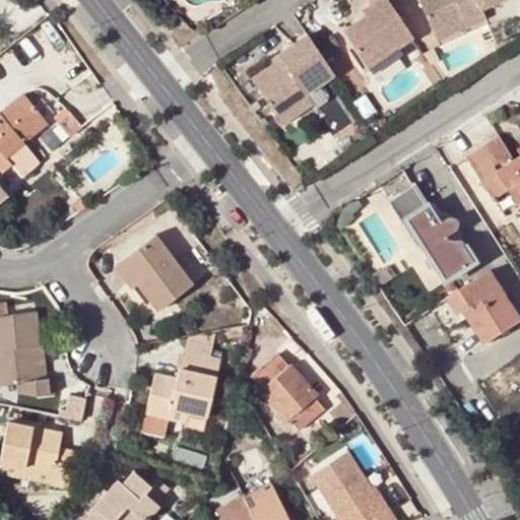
[(395,39),(399,44),(414,34),(390,0),(374,0),(364,8),(367,12),(344,28),(365,58),(395,39)]
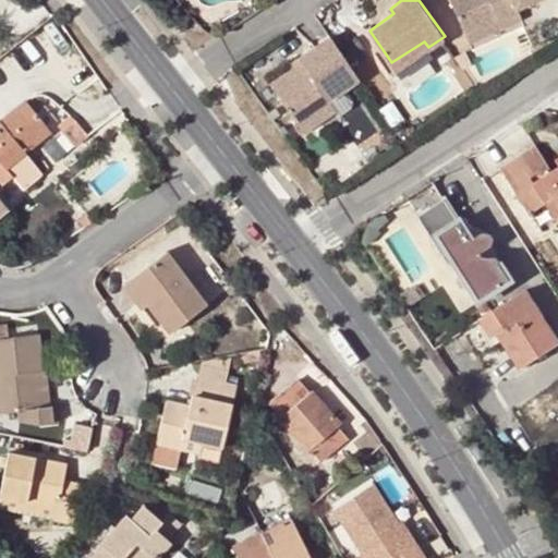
[(453,0),(468,29),(520,5),(533,0),(453,0)]
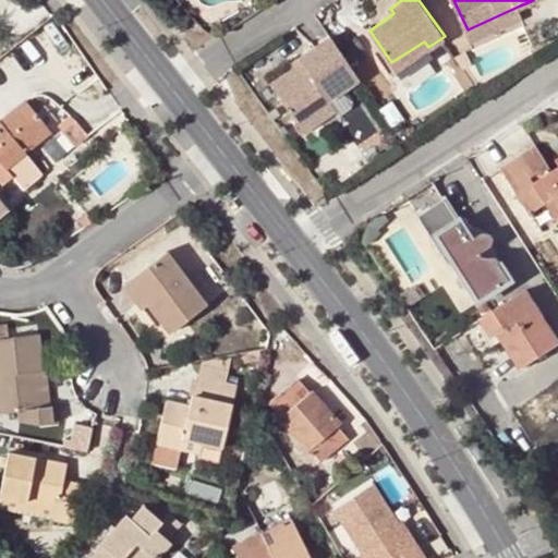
[(524,16),(520,5),(468,29),(472,39),(524,16)]
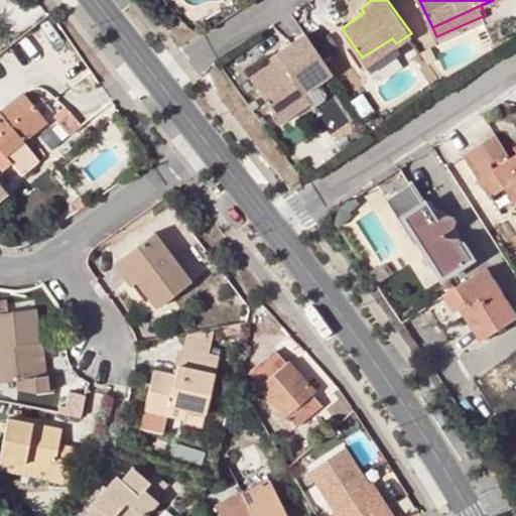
[(251,76),(275,110),(305,90),(335,70),(306,30),(277,50),(280,54),(271,61),(251,76)]
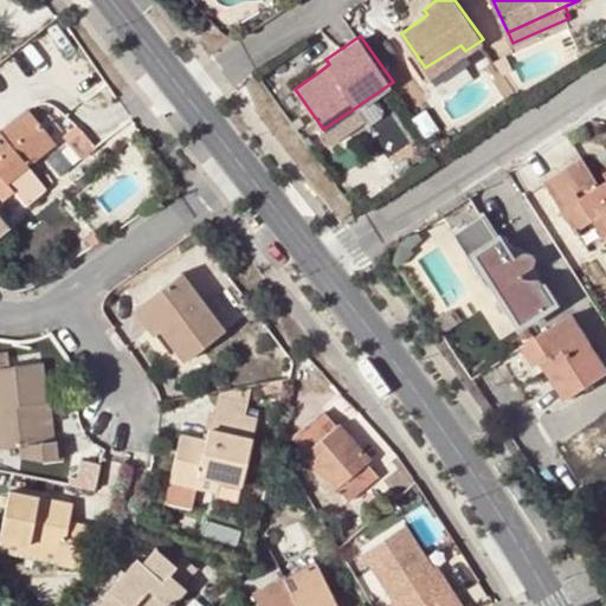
[(470,58),(465,51),(461,45),(425,68),(434,82),(470,58)]
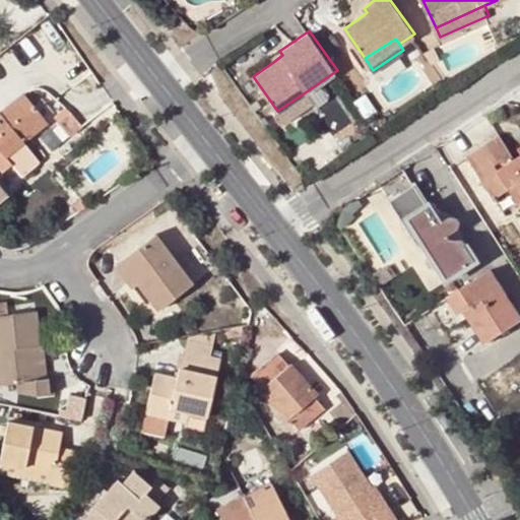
[(270,57),(273,62),(282,55),(279,51),(270,57)]
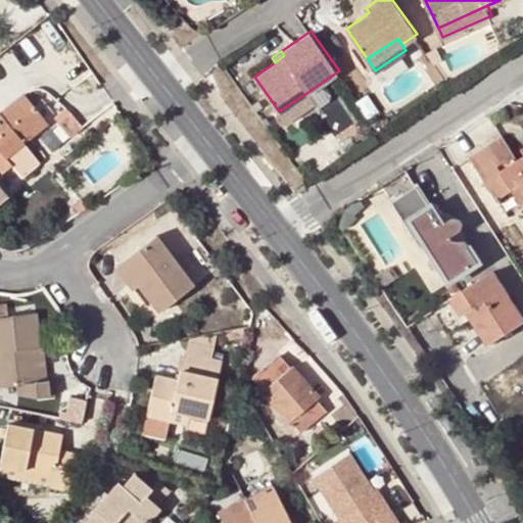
[(318,102),(310,91),(279,111),(287,124),(318,102)]
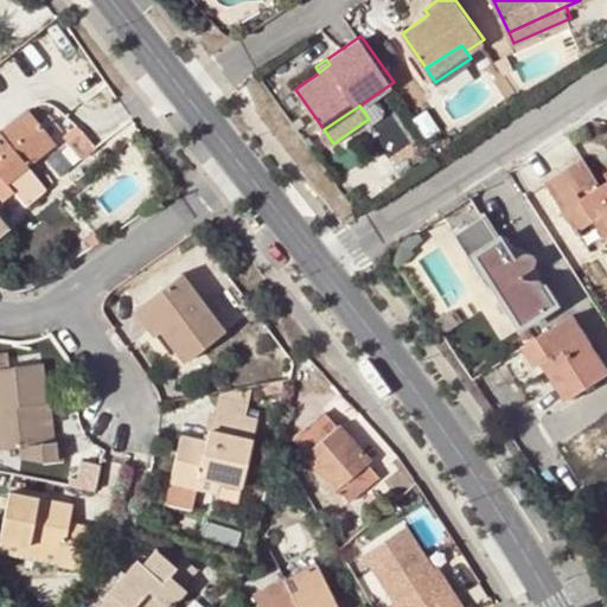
[(0,204),(13,193),(25,208),(44,192),(25,168),(56,144),(29,110),(0,133),(0,204)]
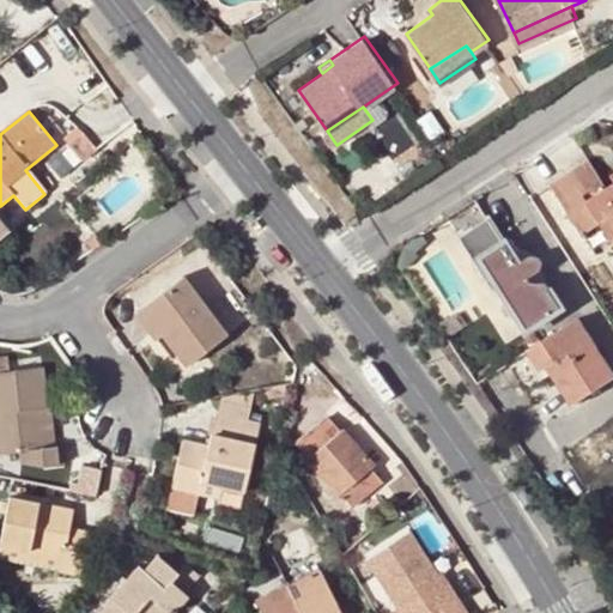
[(612,181),(605,187),(586,161),(551,183),(583,234),(600,222),(612,240),(612,238),(612,181)]
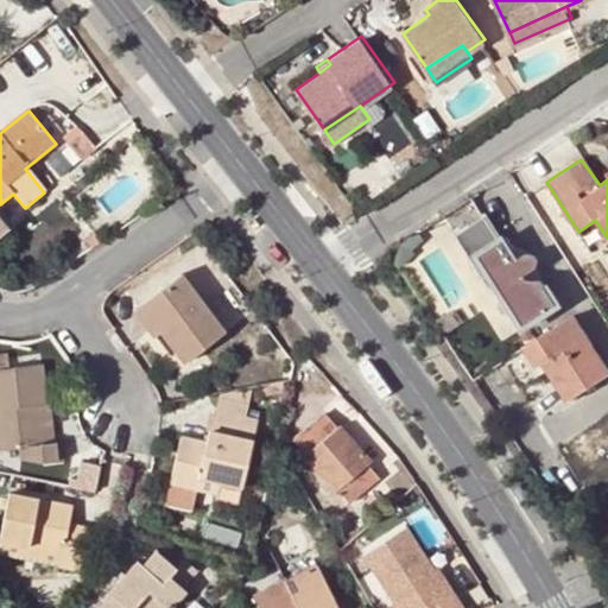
[(524,277),(534,270),(536,268),(537,265),(537,260),(534,258),(531,255),(526,255),(514,263),(483,214),(451,235),(485,287),(494,282),(523,327),(556,305),(540,282),(526,280),(524,277)]
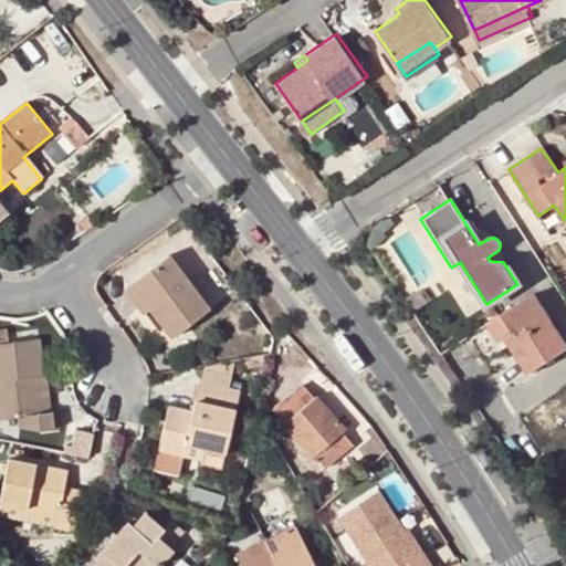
[(87,234),(97,228),(88,219),(81,226),(87,234)]
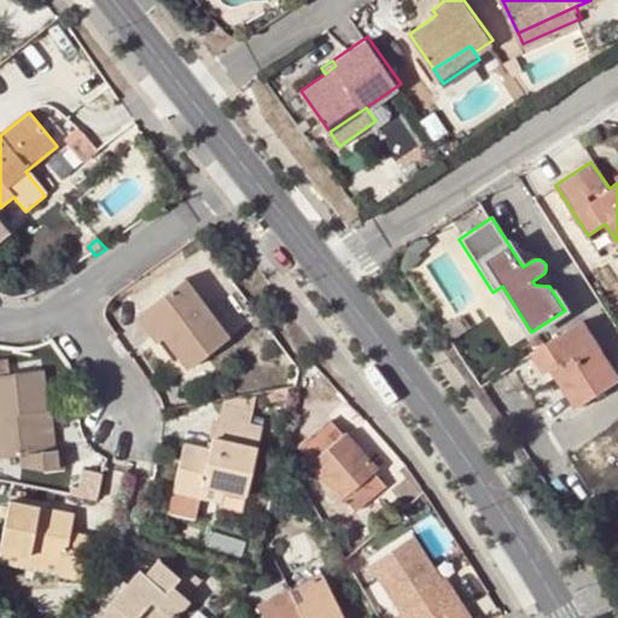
[(181,283),(144,312),(164,338),(159,340),(162,344),(184,372),(225,340),(181,283)]
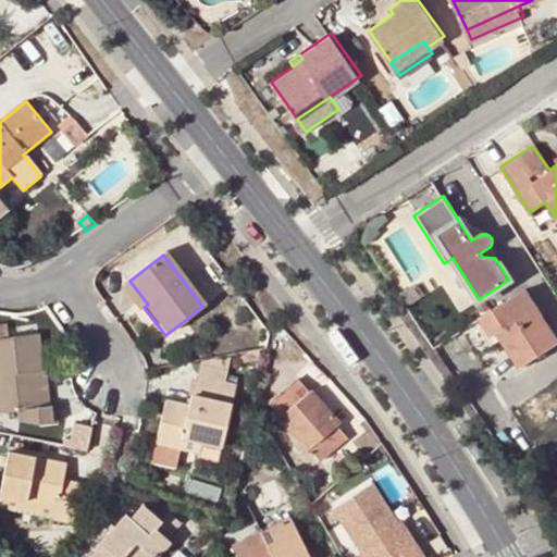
[(130,281),(122,287),(139,310),(144,307),(148,305),(130,281)]
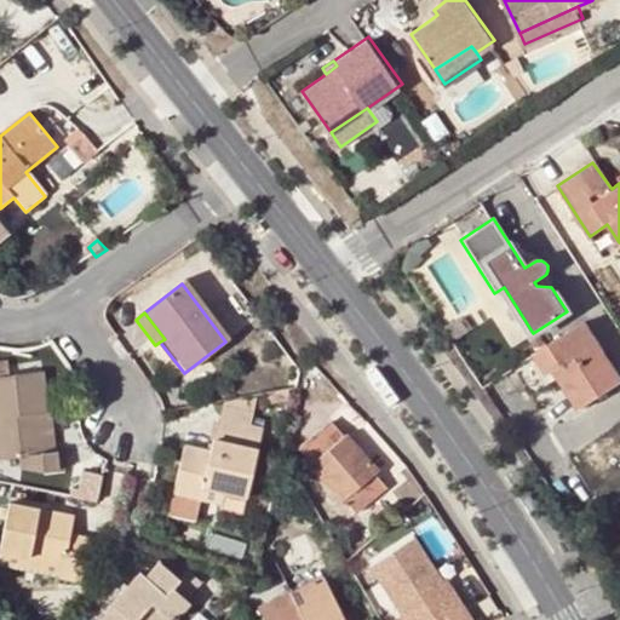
[(532,354),(545,374),(552,371),(560,366),(585,405),(619,380),(619,377),(584,320),(532,354)]
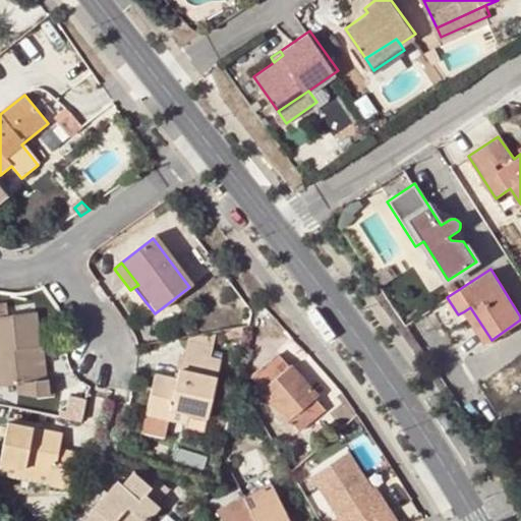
[(0,386),(17,385),(18,394),(54,396),(52,379),(46,379),(37,380),(34,347),(40,346),(36,311),(7,315),(6,302),(0,302),(0,386)]
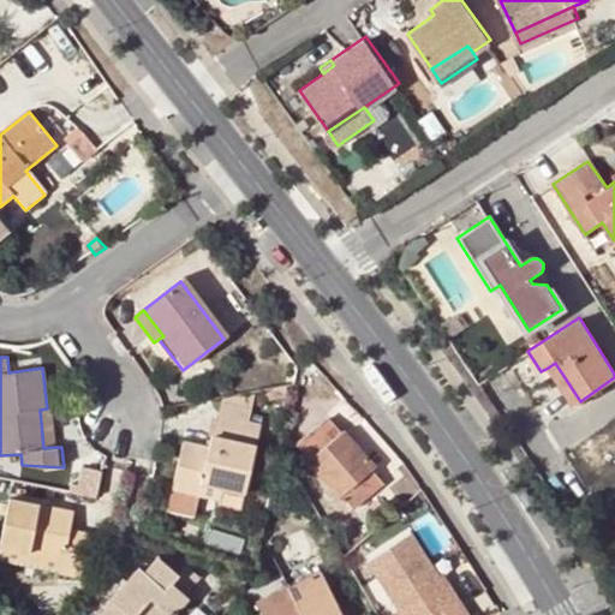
[(580,401),(555,363),(548,368),(573,406),(580,401)]
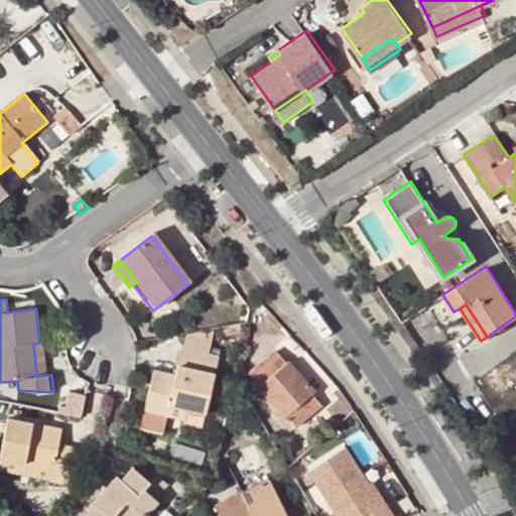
[(243,335),(245,326),(222,330),(224,338),(243,335)]
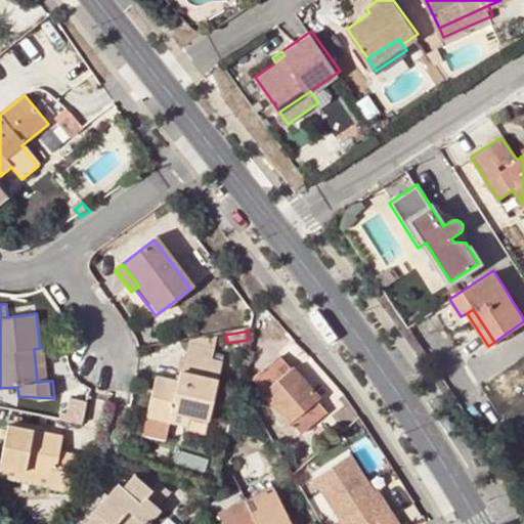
[(37,382),(46,381),(42,348),(40,348),(34,349),(37,382)]
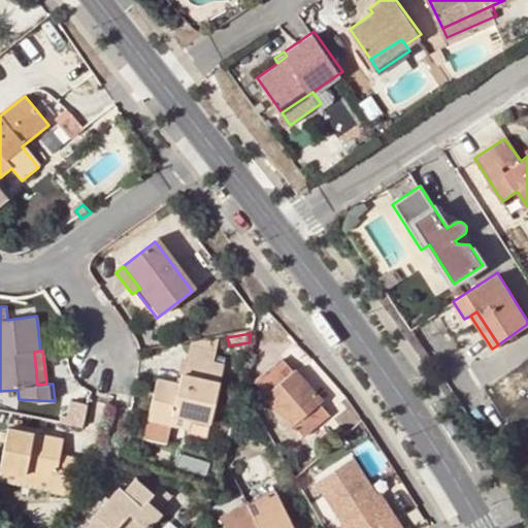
[(177,384),(157,380),(146,421),(170,426),(172,417),(191,421),(207,424),(221,366),(184,358),(177,384)]
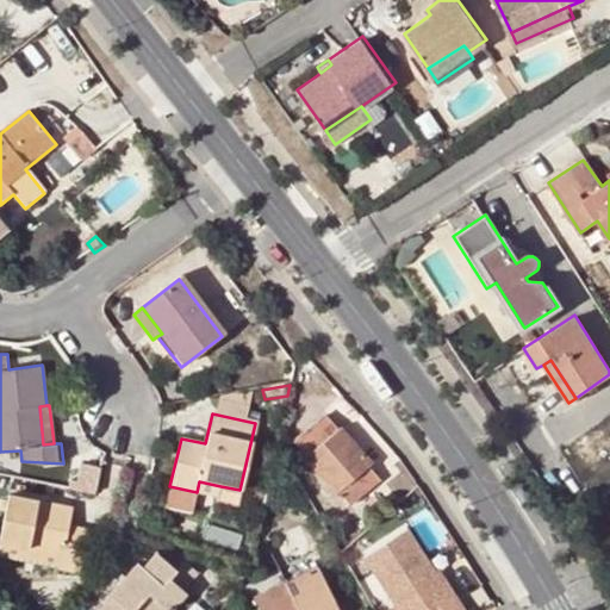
[(294,440),(338,495),(368,470),(372,466),(338,428),(336,430),(323,417),(294,440)]
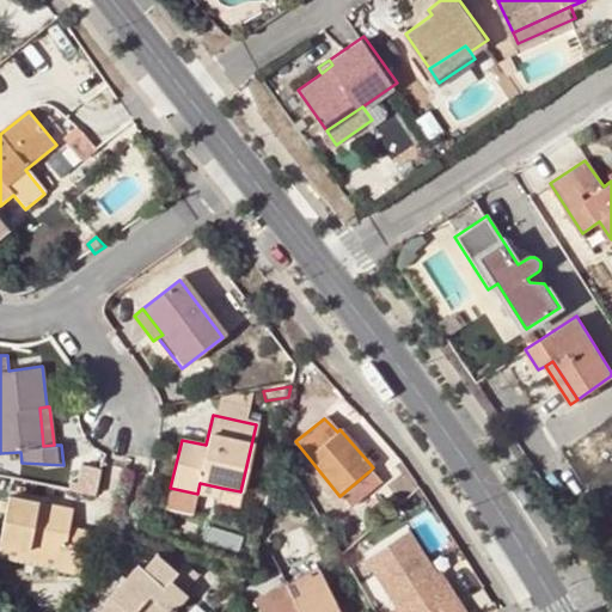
[(369,471),(340,496),(352,509),(381,484),(369,471)]
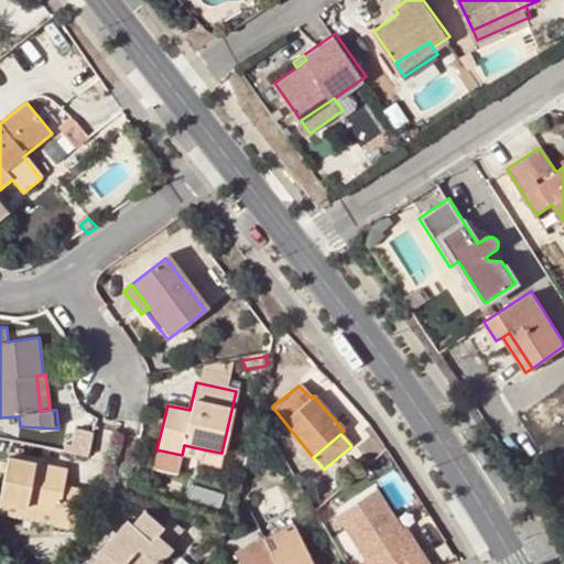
[(184,445),(182,455),(202,459),(204,449),(184,445)]
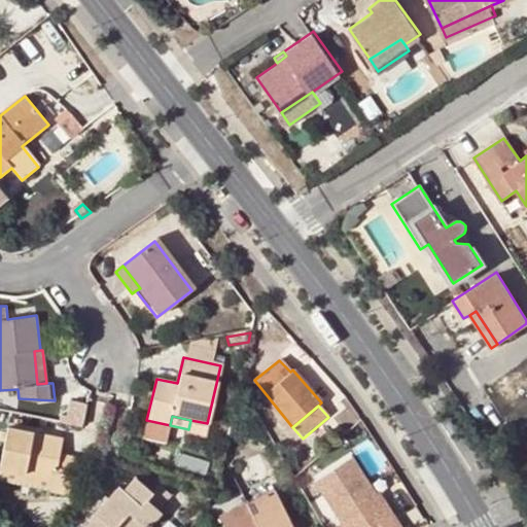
[(146,420),(142,437),(166,444),(170,425),(146,420)]
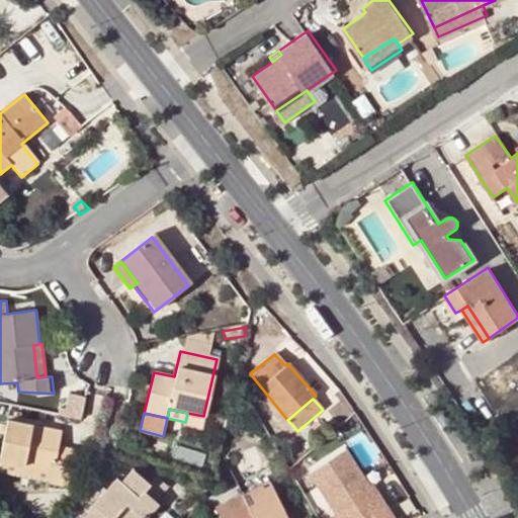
[(226,418),(214,416),(211,433),(223,436),(226,418)]
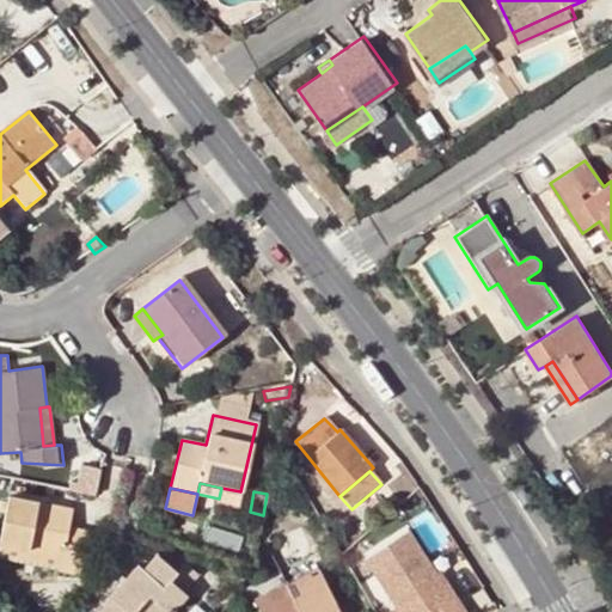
[(7,499),(0,528),(0,545),(57,560),(55,570),(54,574),(78,579),(87,534),(67,530),(69,513),(7,499)]
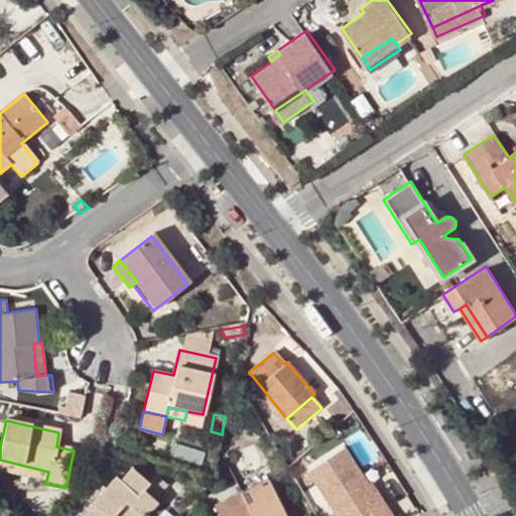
[(384,514),(371,493),(347,457),(309,480),(333,515),(391,515),(388,511),(384,514)]
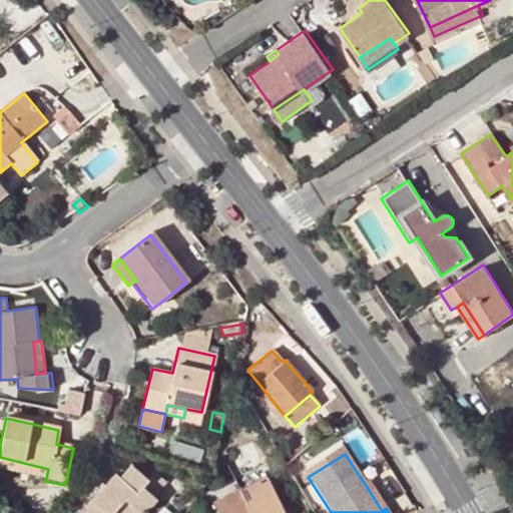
[(0,467),(46,478),(48,469),(0,457),(0,467)]
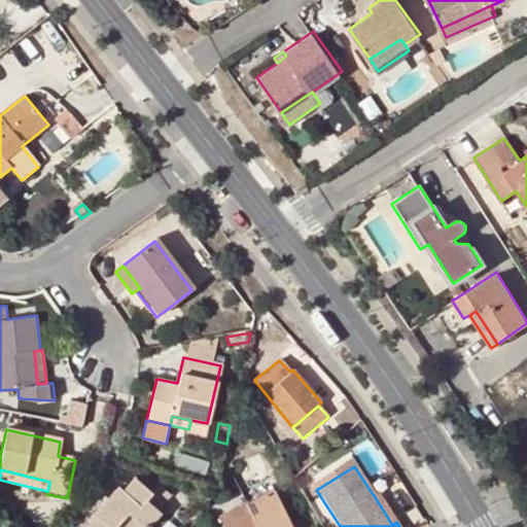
[(88,526),(151,526),(162,517),(159,515),(172,500),(161,489),(153,497),(136,481),(124,493),(119,489),(94,516),(97,518),(88,526)]
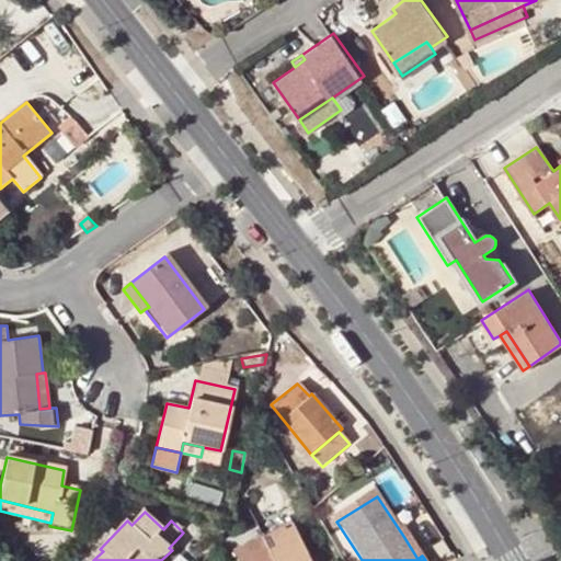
[(261,534),(274,560),(310,560),(289,519),(261,534)]
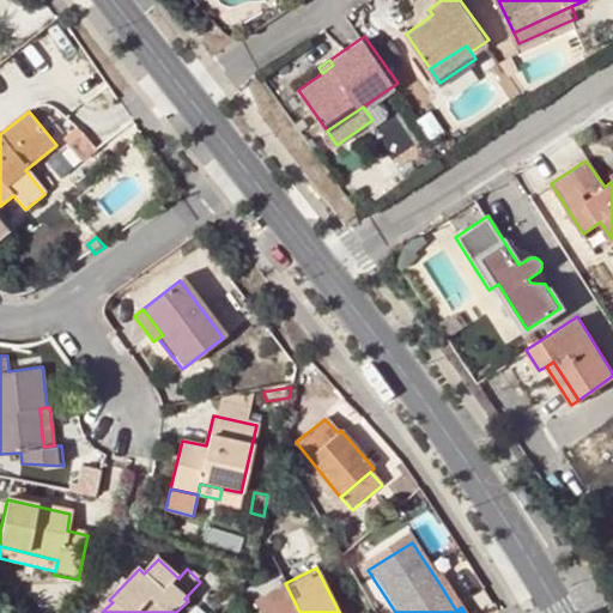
[(445,582),(441,586),(456,611),(461,607),(445,582)]
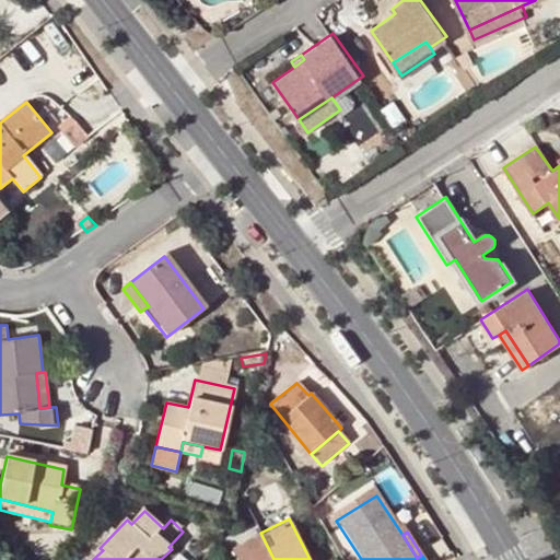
[(273,559),(260,533),(231,547),(236,559),(273,559)]
